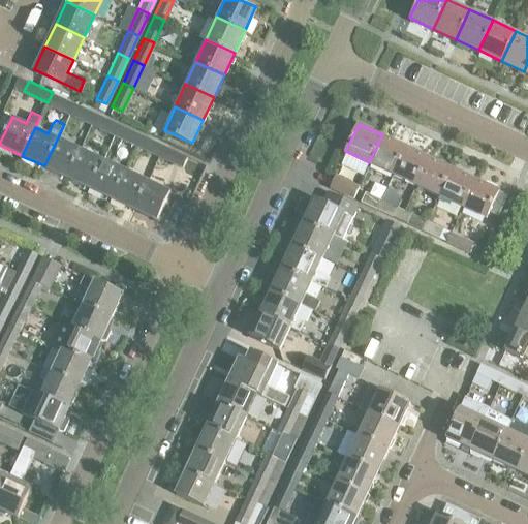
[(369,162),(393,173),(406,144),(404,145),(382,134),(369,162)]
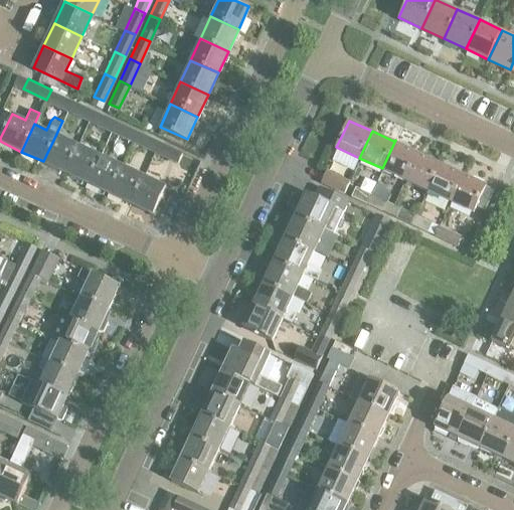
[(43,161),(65,172),(77,144),(56,134),(43,161)]
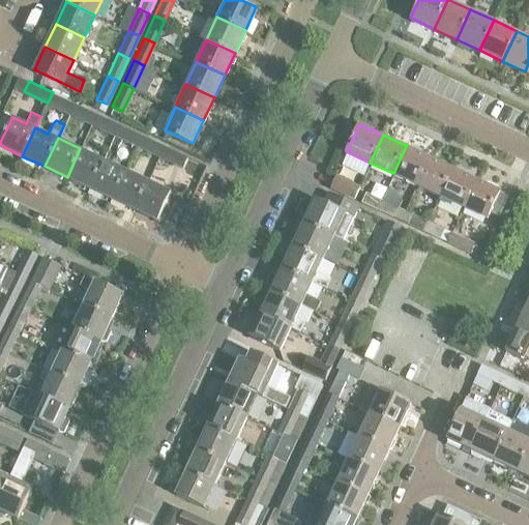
[(393,173),(416,184),(430,156),(420,152),(420,148),(409,143),(407,144),(393,173)]
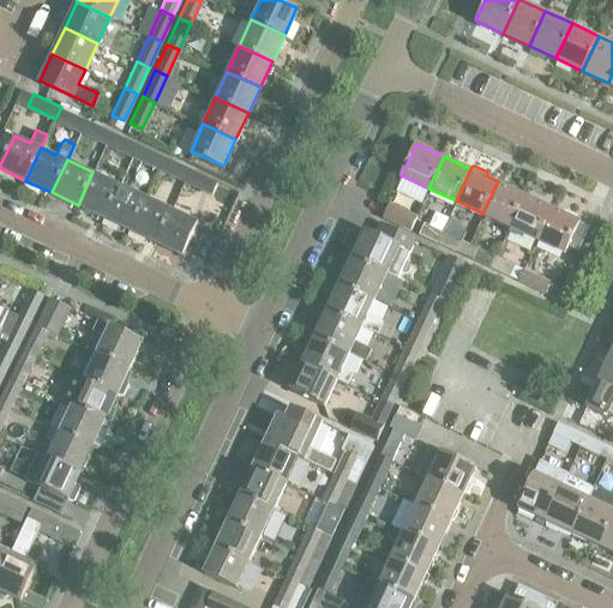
[(78,205),(103,217),(119,184),(92,172),(78,205)]
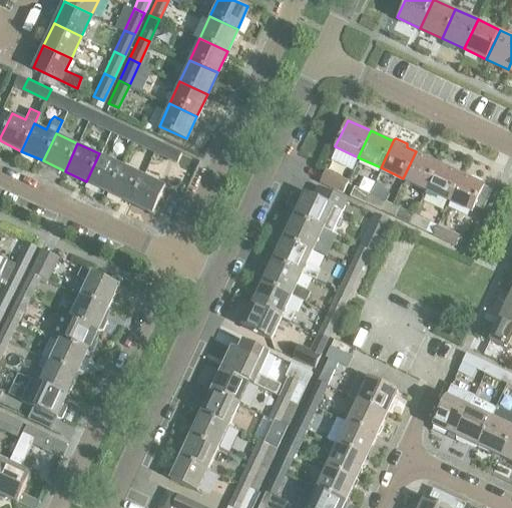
[(403,178),(426,188),(438,162),(416,151),(403,178)]
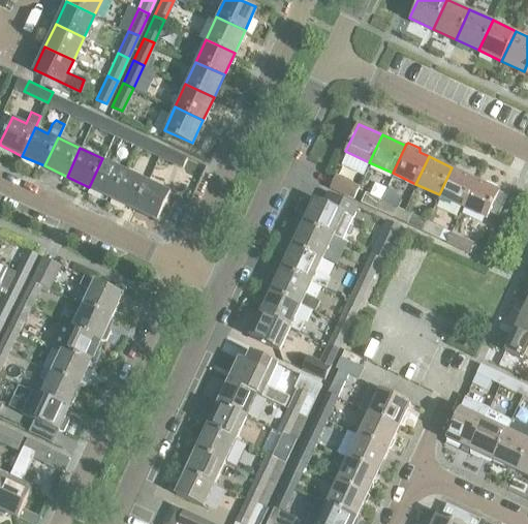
[(89,187),(112,197),(125,168),(102,158),(89,187)]
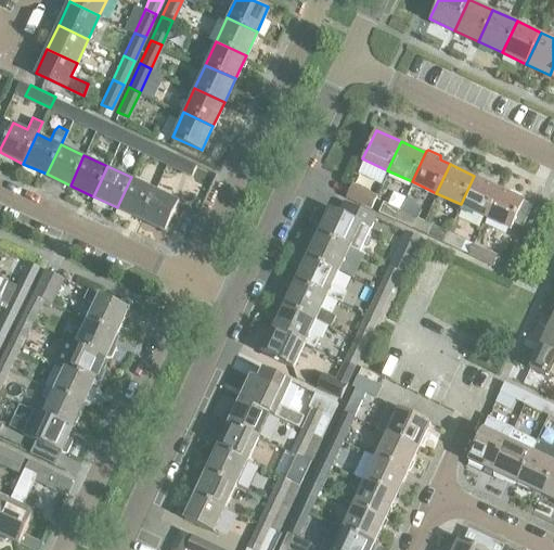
[(461,204),(485,215),(498,187),(474,176),(461,204)]
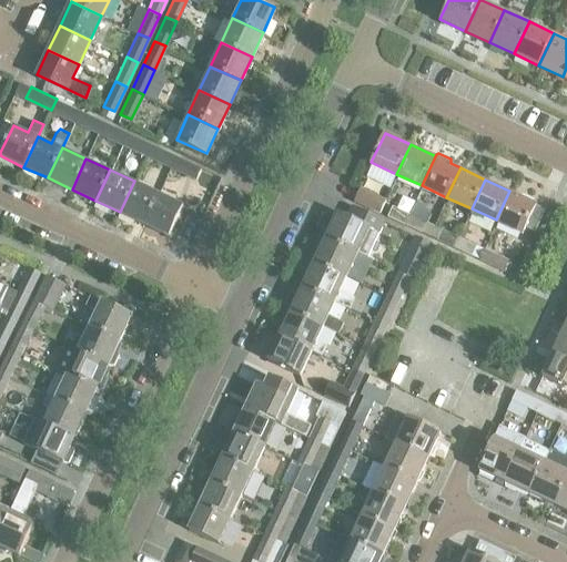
[(120,212),(144,223),(159,193),(134,181),(120,212)]
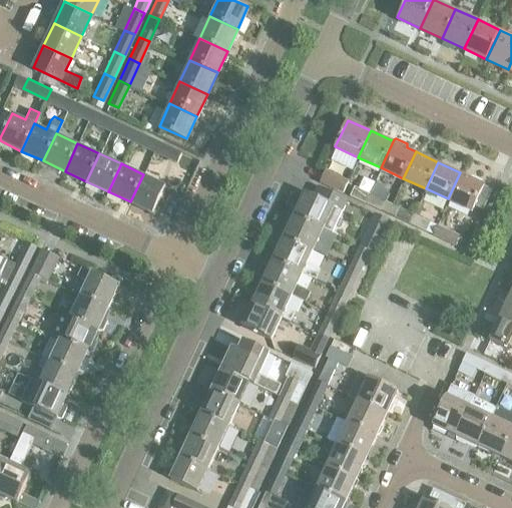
[(325,168),(320,179),(343,190),(348,179),(325,168)]
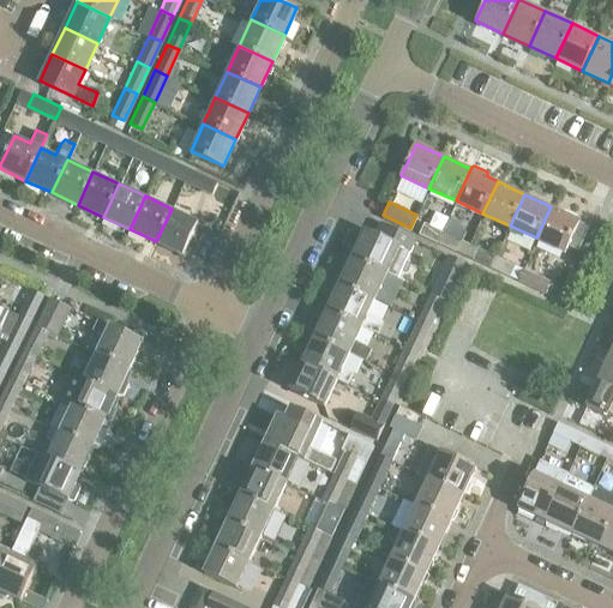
[(551,206),(536,238),(564,251),(578,220),(577,218),(577,214),(565,208),(562,211),(551,206)]
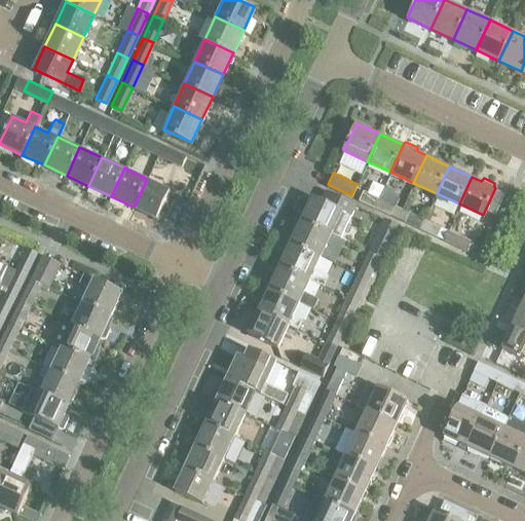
[(147,179),(134,207),(156,217),(170,189),(147,179)]
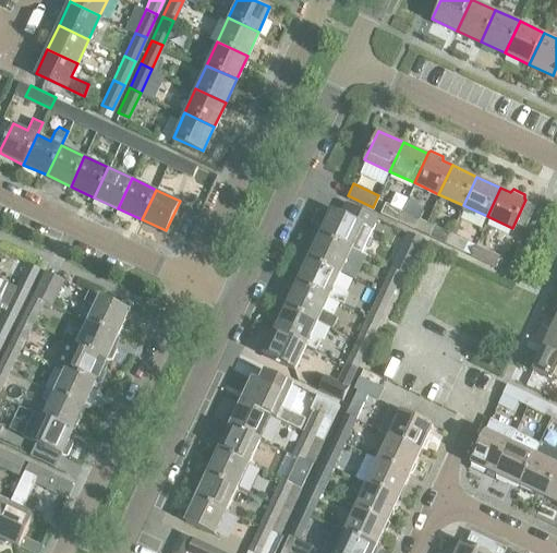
[(380,212),(397,218),(402,206),(386,199),(380,212)]
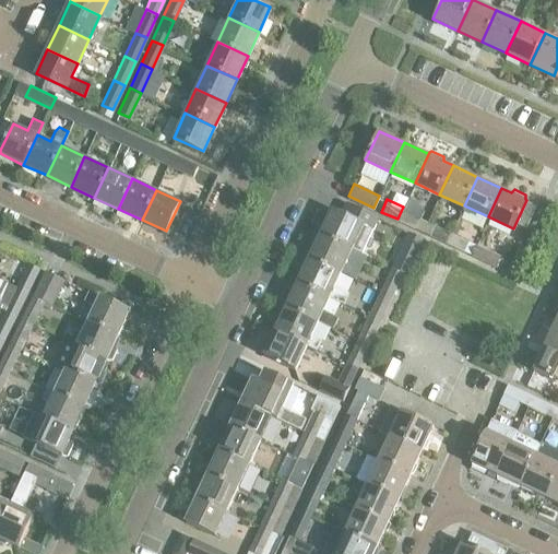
[(332,208),(320,232),(352,247),(360,251),(378,215),(348,202),(343,212),(332,208)]
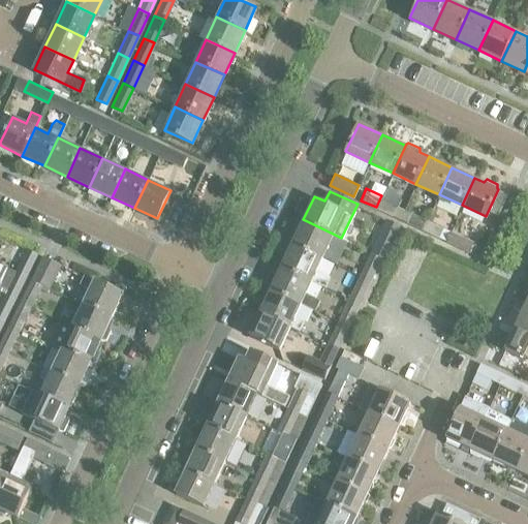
[(381,195),(376,207),(394,215),(399,204),(381,195)]
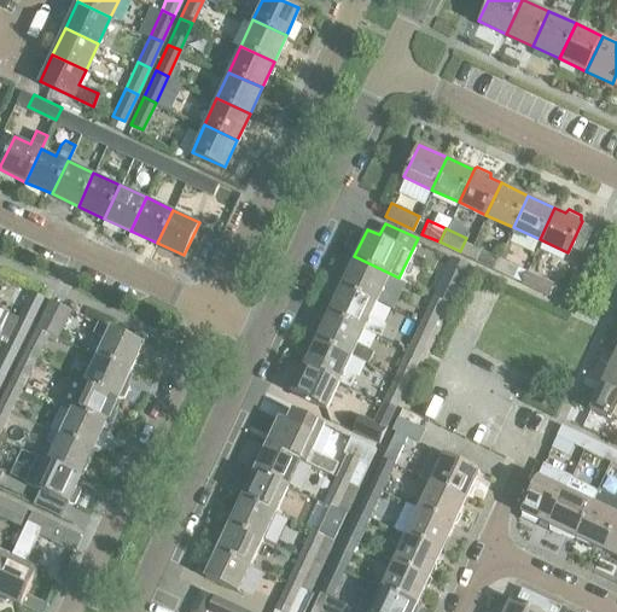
[(476,258),(494,268),(500,256),(481,248),(476,258)]
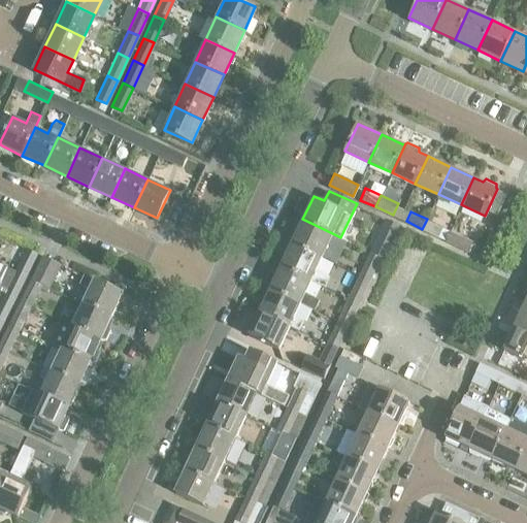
[(302,219),(292,242),(321,256),(332,233),(302,219)]
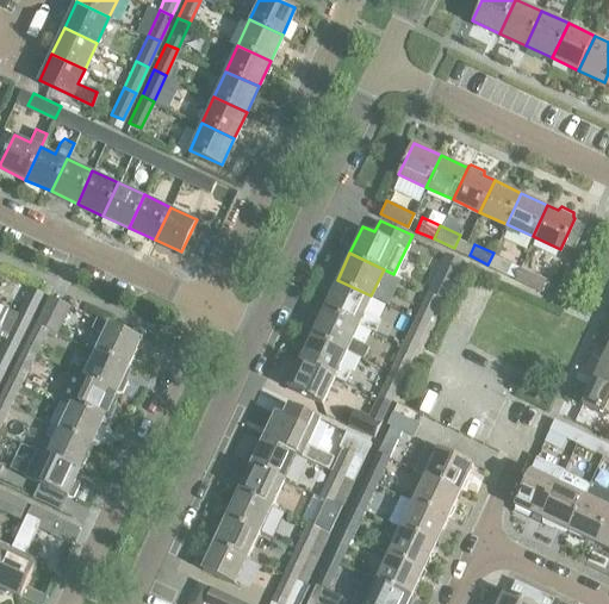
[(493,253),(488,265),(507,273),(511,261),(493,253)]
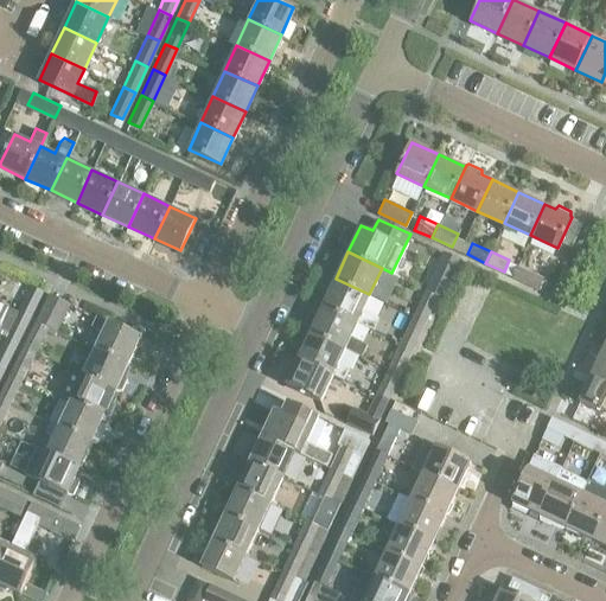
[(438,262),(426,288),(438,294),(450,267),(438,262)]
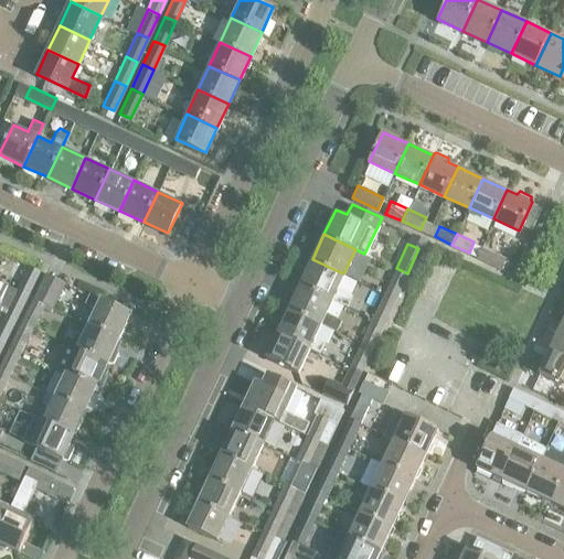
[(478,256),(502,268),(508,256),(483,245),(478,256)]
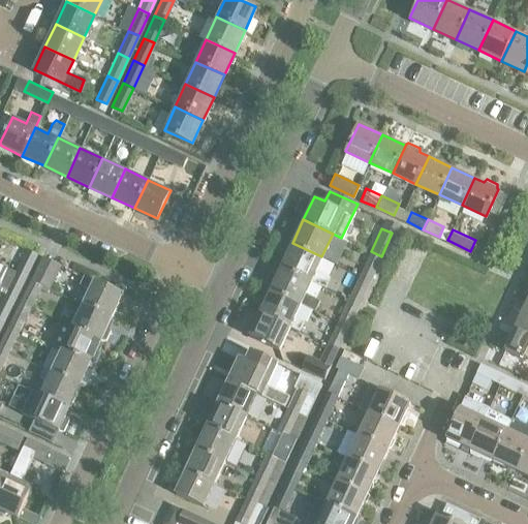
[(285,257),(281,266),(311,279),(323,285),(329,273),(316,268),(321,256),(292,243),(291,244),(286,246),(283,253),(285,257)]
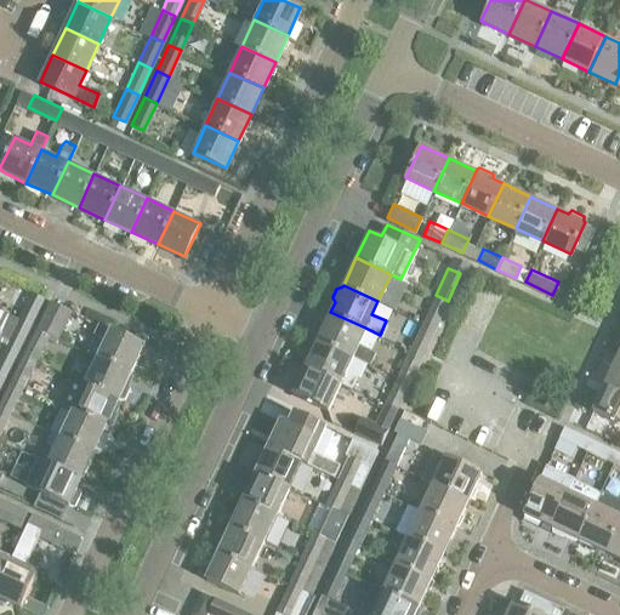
[(32,290),(17,318),(30,325),(44,296),(32,290)]
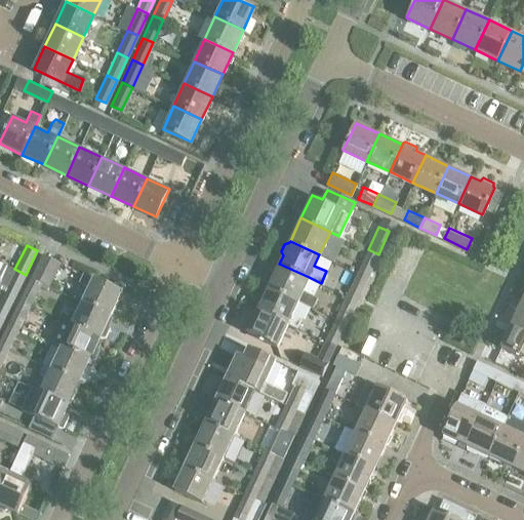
[(368,249),(357,272),(367,277),(378,254),(368,249)]
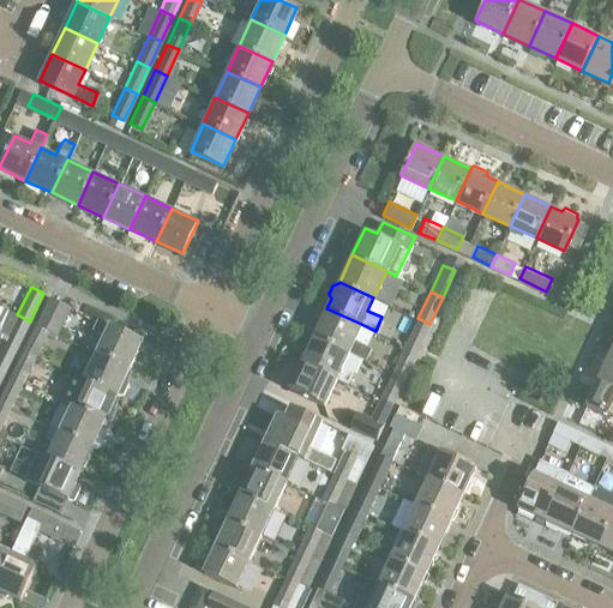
[(36,324),(49,330),(56,333),(70,305),(49,295),(36,324)]
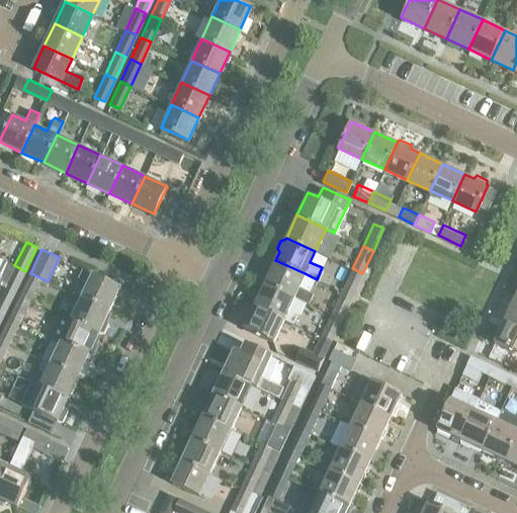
[(265,282),(293,295),(306,302),(312,289),(299,283),(305,273),(275,260),(265,282)]
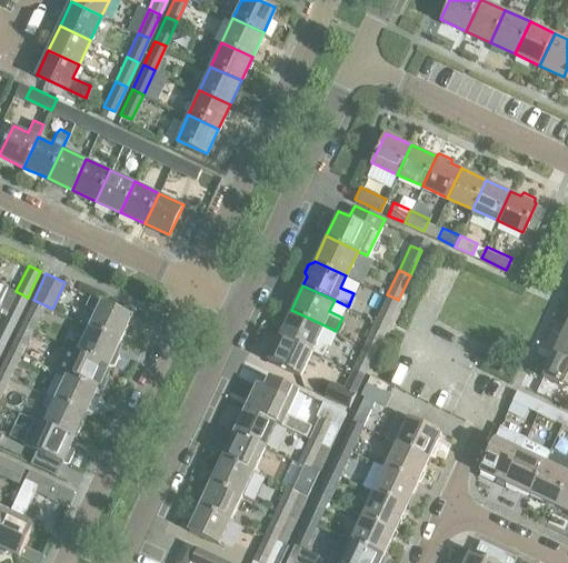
[(16,291),(5,314),(17,320),(28,298),(16,291)]
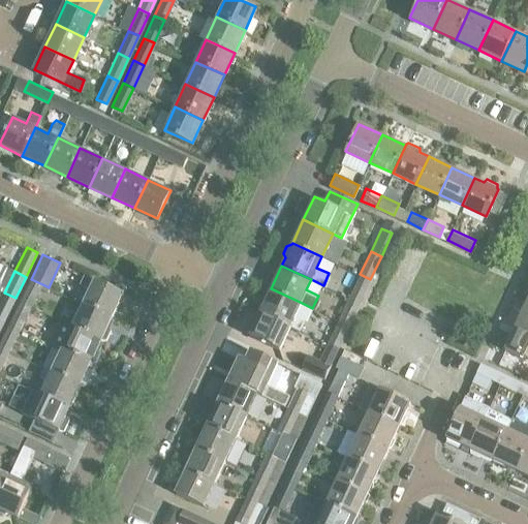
[(90,288),(84,301),(112,314),(123,291),(84,273),(80,283),(90,288)]
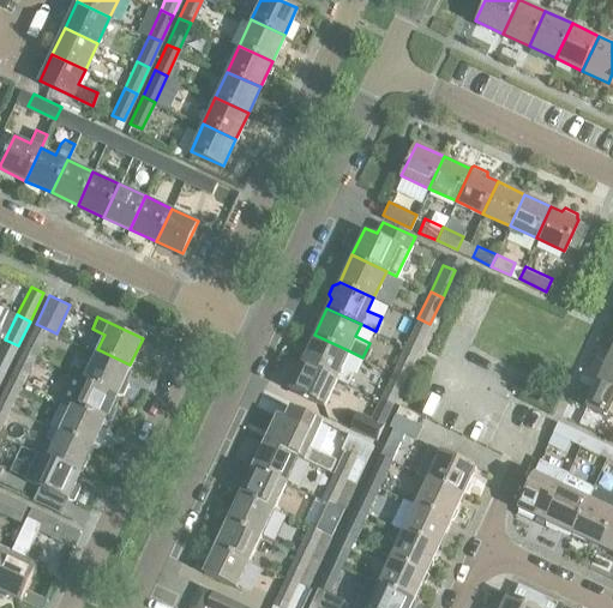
[(418,318),(406,344),(418,350),(430,324),(418,318)]
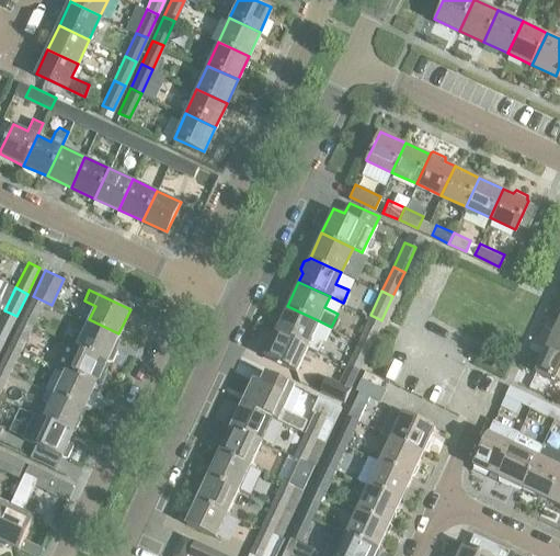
[(33,296),(22,318),(34,324),(45,302),(33,296)]
